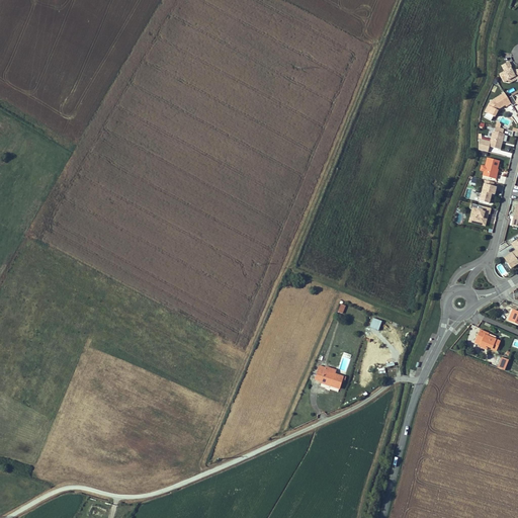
[(510,61),(502,65),(505,70),(500,73),(505,82),(508,82),(510,83),(514,81),(517,81),(517,68),(514,69),(510,61)]
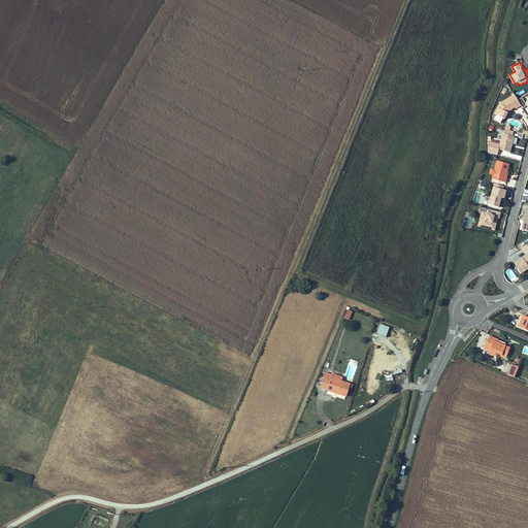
[(517,108),(522,105),(515,94),(501,102),(499,104),(495,112),(505,119),(509,111),(509,110),(516,107),(517,108)]
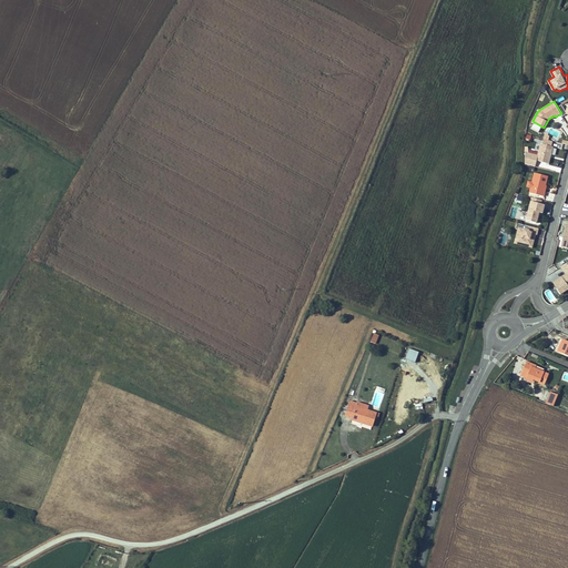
[(546,133),(543,143),(553,145),(554,141),(549,140),(550,135),(546,133)]
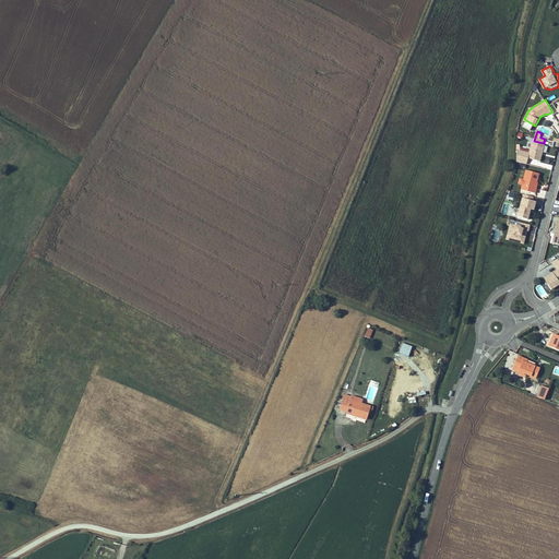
[(542,161),(545,144),(533,141),(530,152),(521,150),(520,144),(518,144),(516,162),(527,164),(530,157),(542,161)]
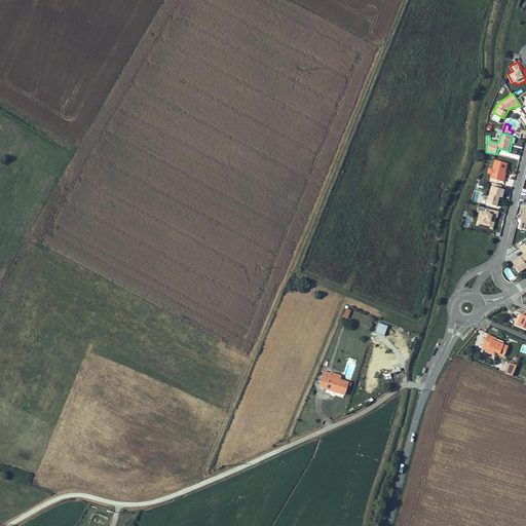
[(509,162),(495,159),(493,167),(489,166),(488,173),(492,174),(491,178),(504,181),(506,172),(509,162)]
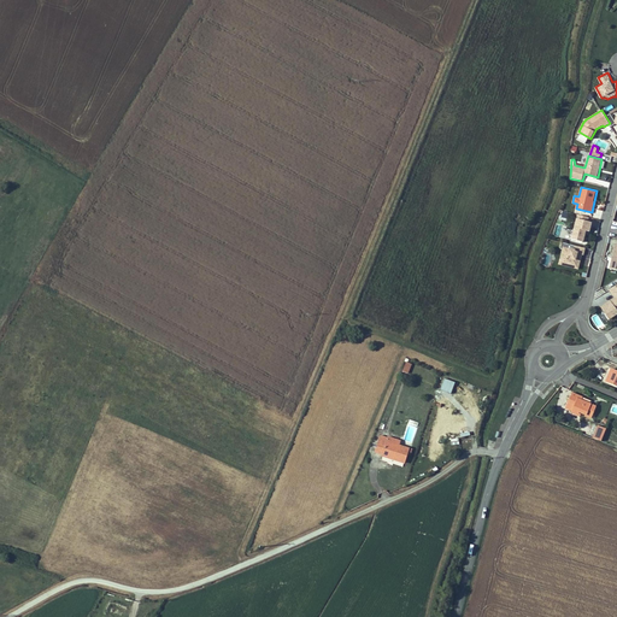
[(591,217),(577,213),(571,240),(583,244),(587,231),(591,233),(593,222),(589,222),(591,217)]
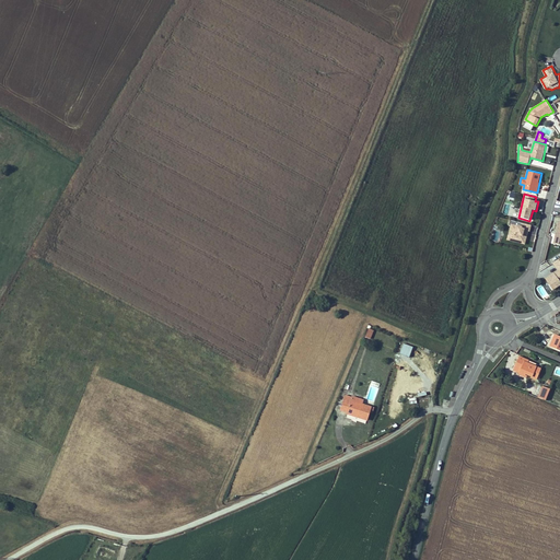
[(532,225),(510,219),(508,225),(511,225),(506,240),(525,245),(528,231),(531,232),(532,225)]
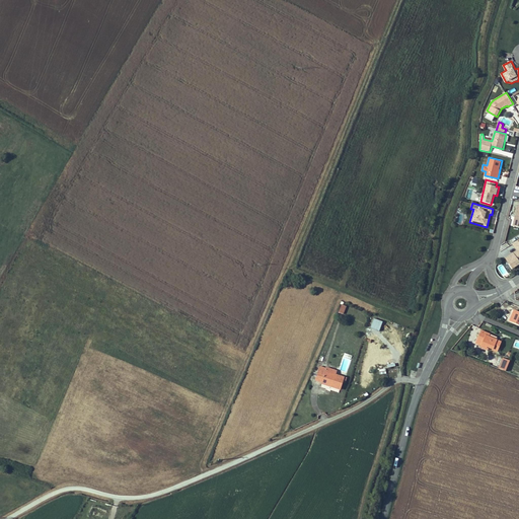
[(518,240),(513,244),(518,251),(506,260),(513,269),(518,265),(518,240)]
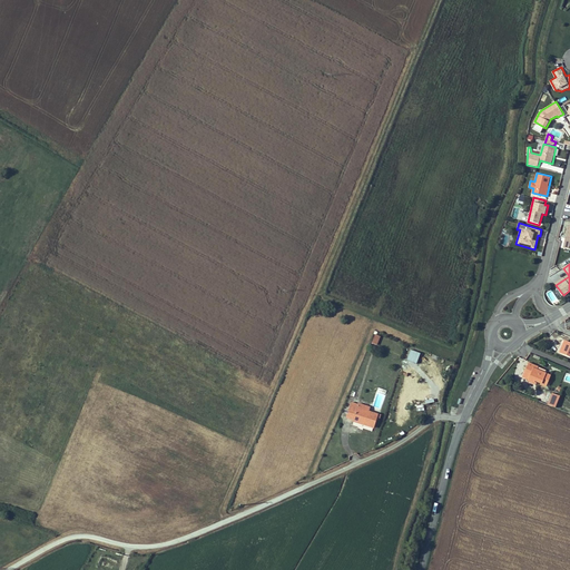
[(547,293),(551,303),(557,301),(552,290),(547,293)]
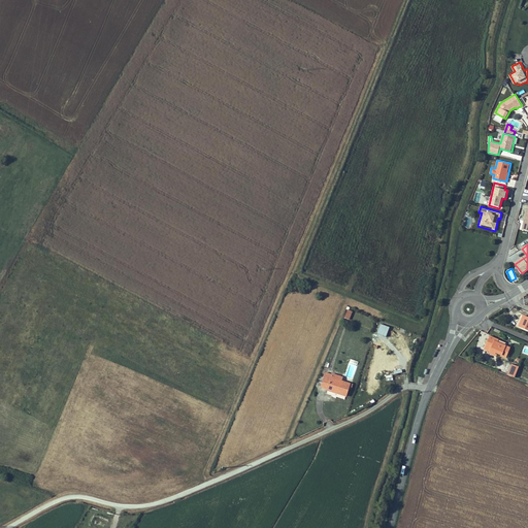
[(527,330),(527,318),(523,316),(519,326),(527,330)]
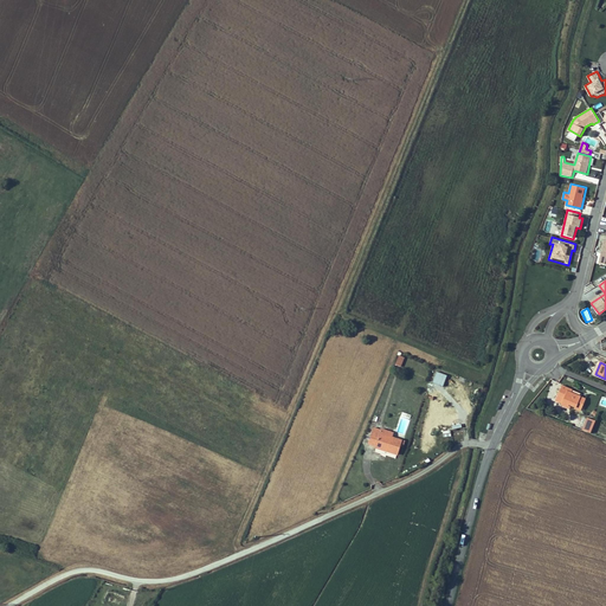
[(562,386),(559,395),(565,398),(562,404),(568,406),(569,405),(571,406),(581,411),(586,400),(571,393),(572,391),(562,386)]
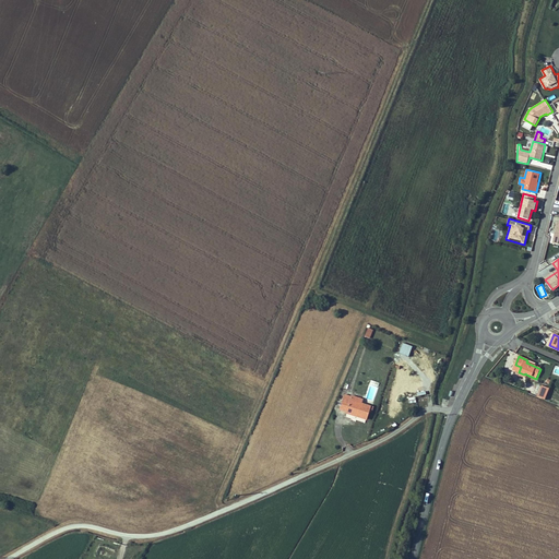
[(543,385),(537,396),(545,400),(549,389),(543,385)]
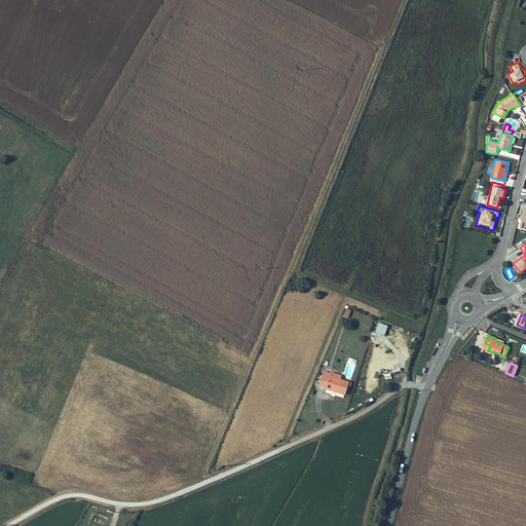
[(344,395),(347,387),(349,387),(350,383),(340,380),(330,376),(330,374),(324,372),(320,385),(326,387),(326,388),(332,390),(333,389),(336,390),(336,391),(344,395)]
